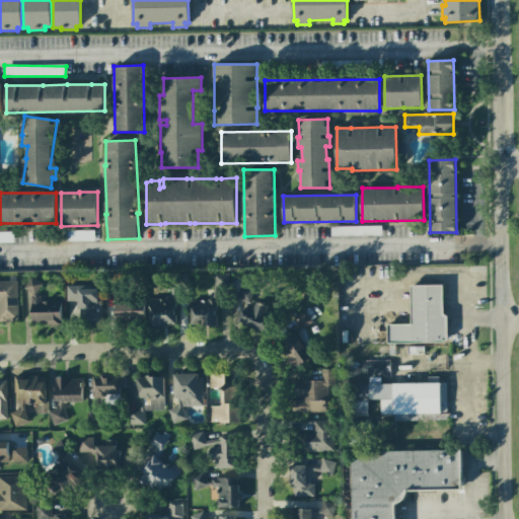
[(65,240),(93,241),(94,231),(65,230),(65,240)]
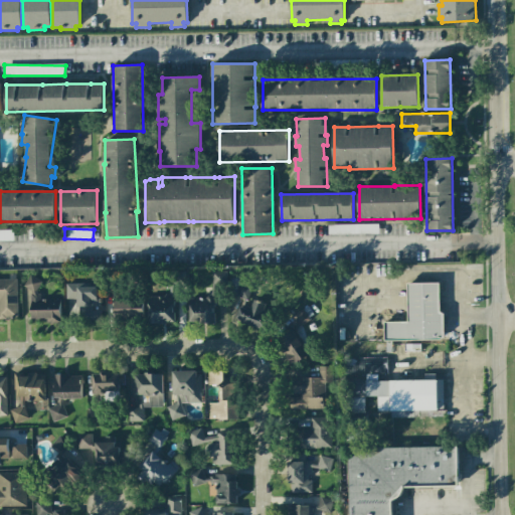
[(0,240),(13,240),(13,230),(0,229),(0,240)]
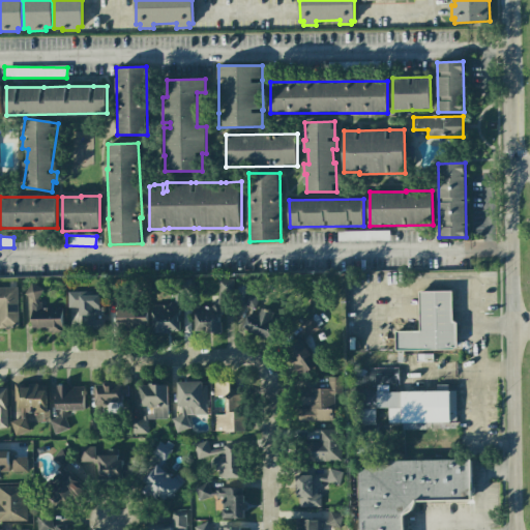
[(223,305),(232,305),(233,280),(218,278),(217,306),(196,305),(195,331),(222,332),(223,305)]
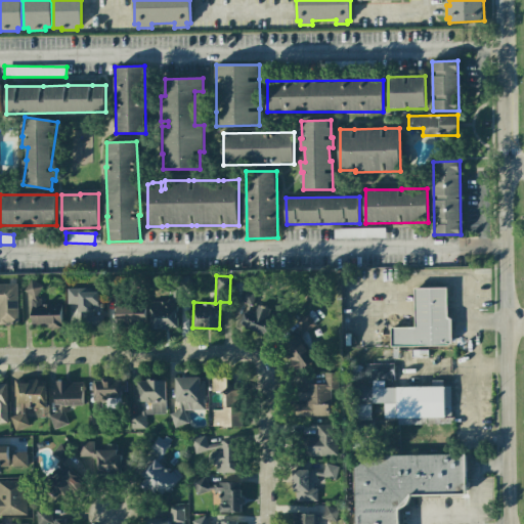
[(178,330),(179,290),(183,290),(184,276),(171,276),(170,301),(150,301),(149,329),(178,330)]
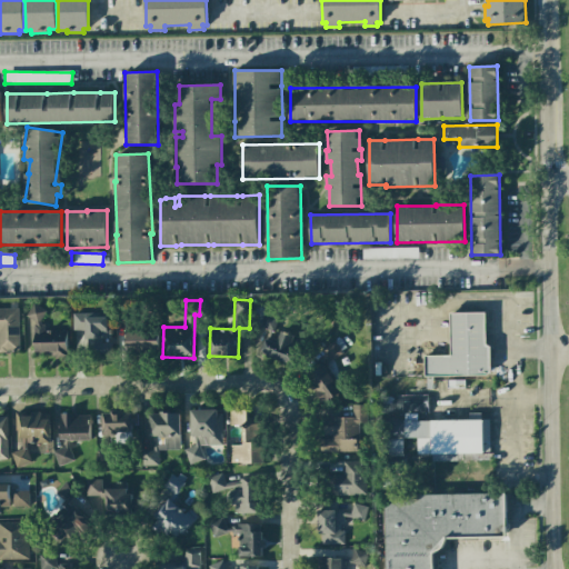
[(67,356),(67,331),(43,332),(42,307),(27,307),(28,345),(35,345),(35,356),(67,356)]
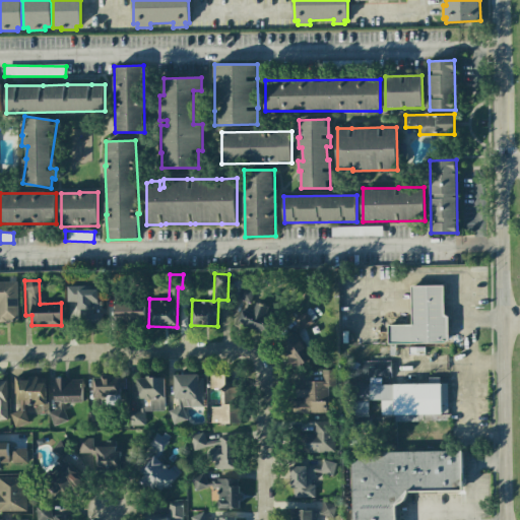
[(16,281),(0,281),(0,321),(17,321),(16,281)]
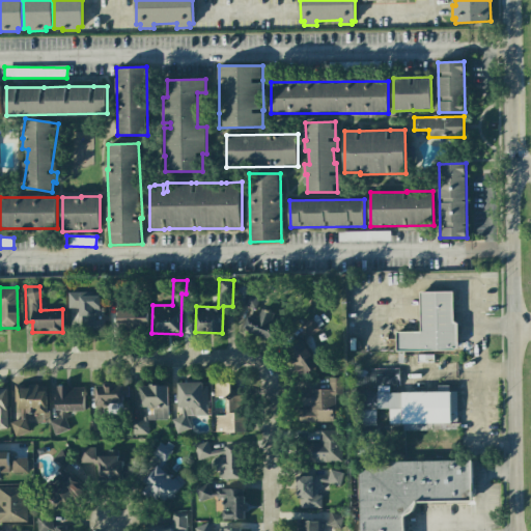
[(243,305),(255,309),(259,297),(247,291),(243,305)]
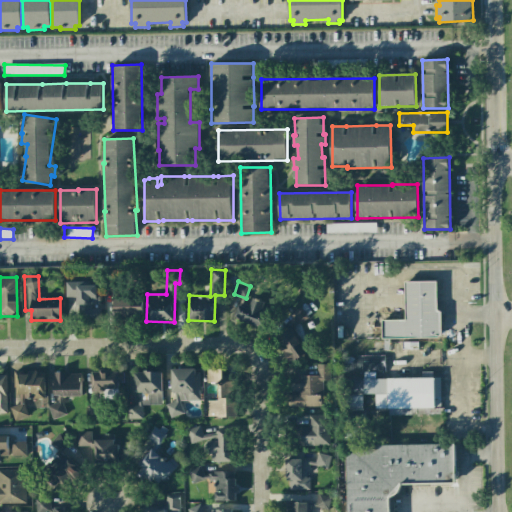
[(404,282),(405,320),(382,320),(382,339),(439,338),(438,281),(404,282)]
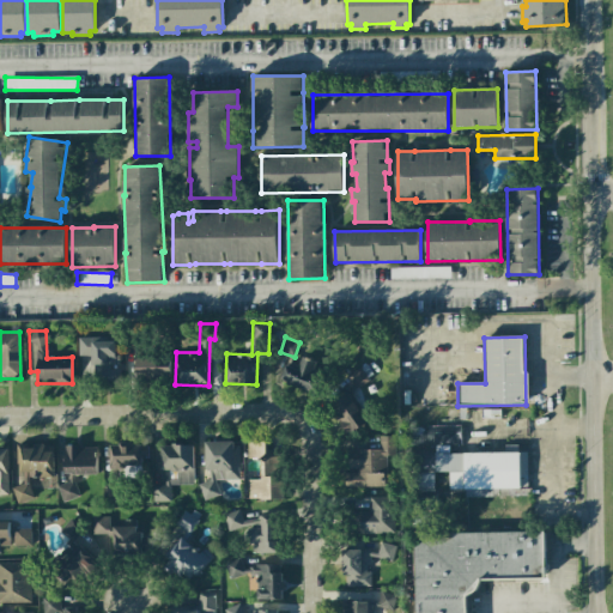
[(120,381),(120,366),(119,366),(119,339),(79,339),(78,356),(93,356),(92,381),(120,381)]
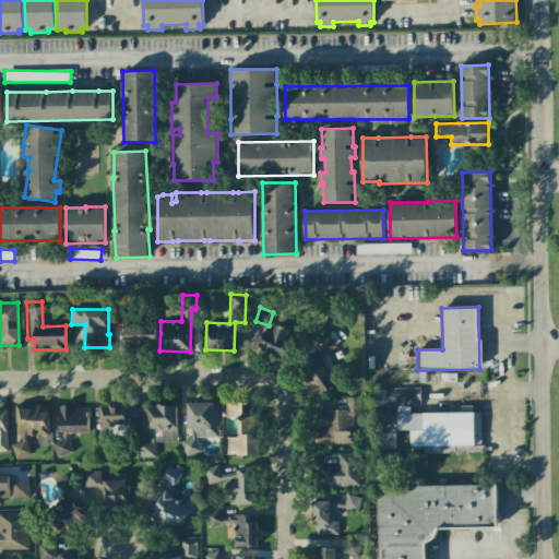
[(123,345),(153,346),(153,325),(125,324),(123,345)]
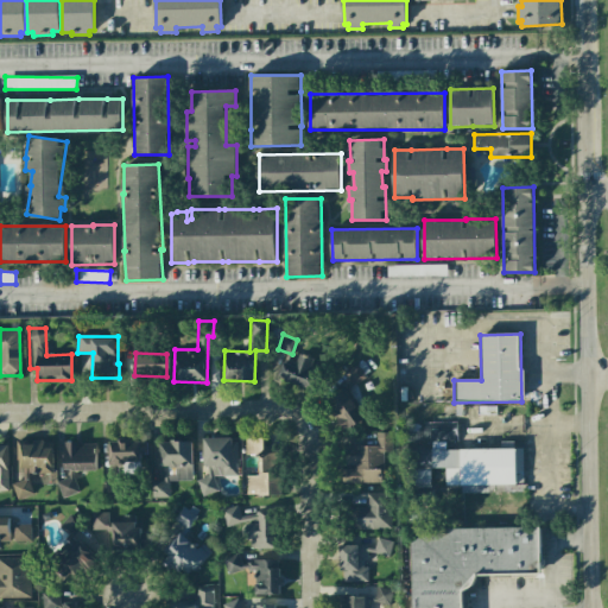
[(278,378),(312,392),(323,365),(299,355),(295,367),(284,362),(278,378)]
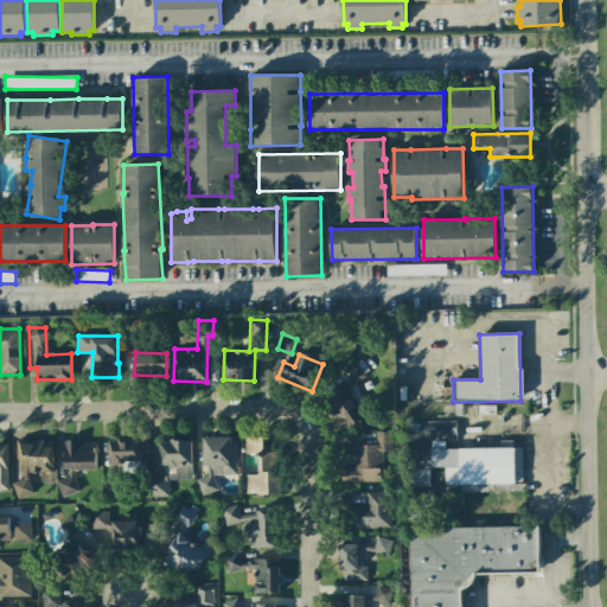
[(359,370),(357,365),(345,371),(351,384),(368,376),(364,368),(359,370)]
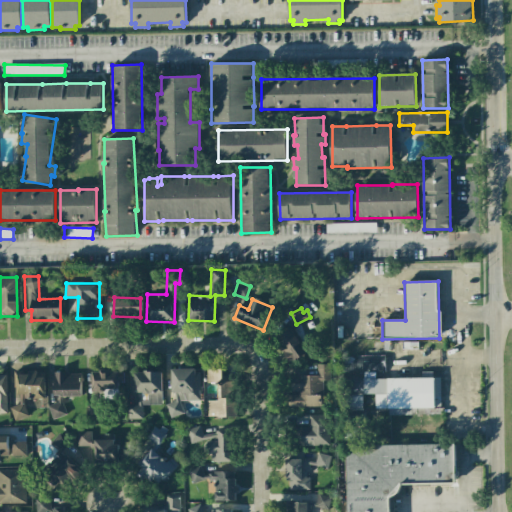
[(289,364),(307,353),(291,329),(274,340),(289,364)]
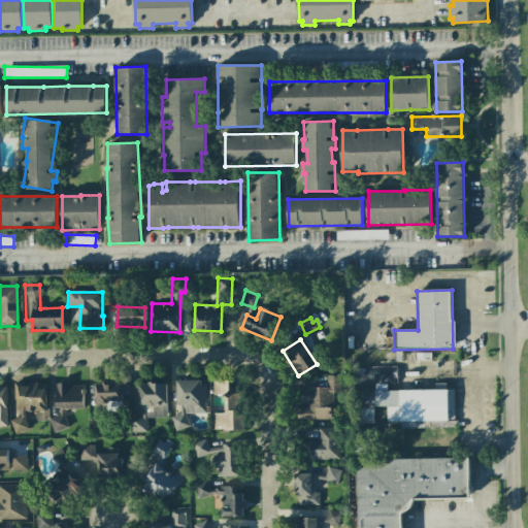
[(396,366),(367,367),(367,384),(397,383),(396,366)]
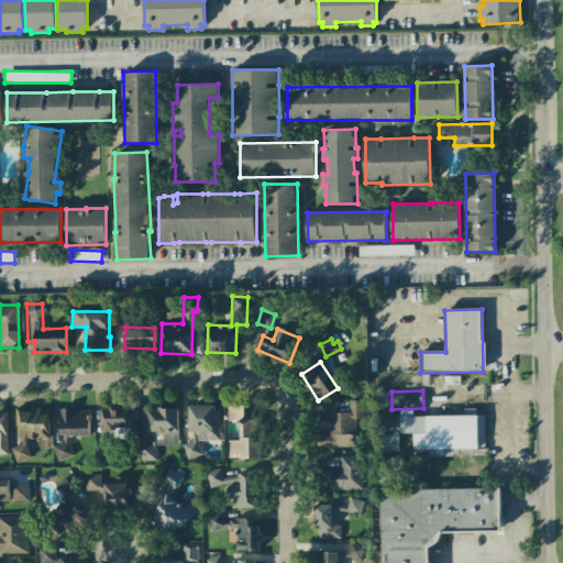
[(319,414),(320,432),(317,432),(317,448),(354,446),(353,419),(363,419),(362,400),(348,400),(348,412),(319,414)]
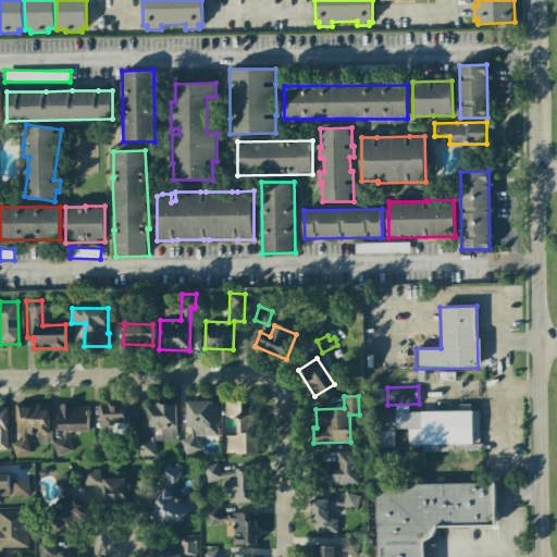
[(218,435),(218,400),(187,401),(188,438),(183,438),(183,453),(198,452),(198,435),(218,435)]
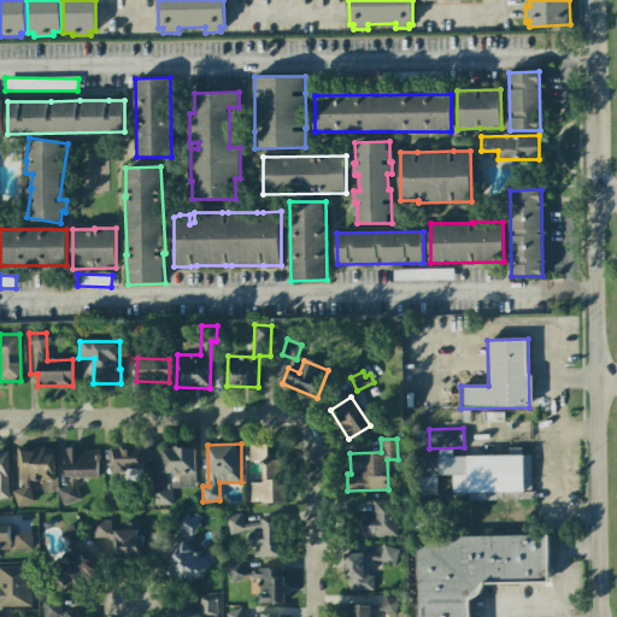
[(251,503),(285,503),(285,458),(268,458),(268,445),(250,445),(250,463),(264,463),(264,482),(251,482),(251,503)]
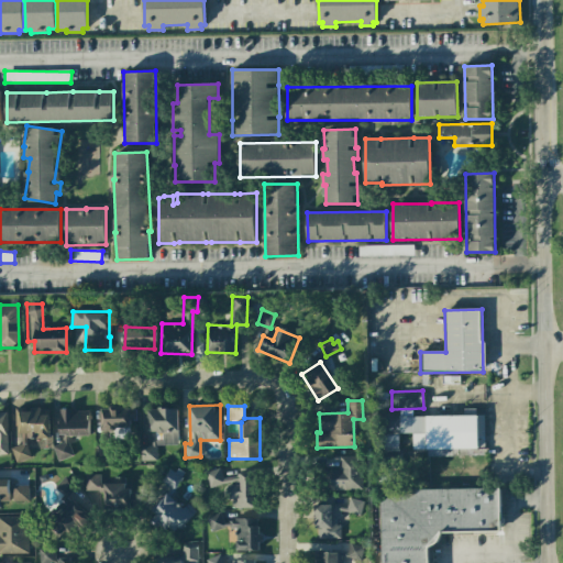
[(14,461),(18,461),(31,457),(28,449),(44,449),(44,439),(50,438),(50,415),(40,415),(40,407),(25,410),(17,410),(17,417),(21,435),(21,444),(11,448),(14,461)]
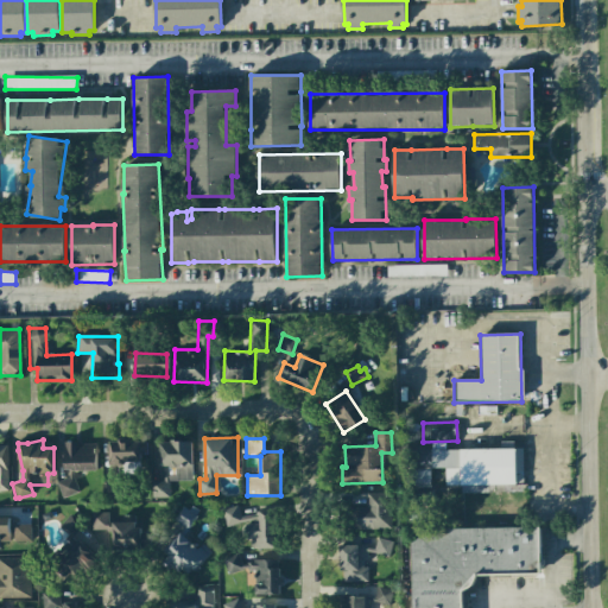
[(109,441),(109,464),(144,464),(144,442),(109,441)]
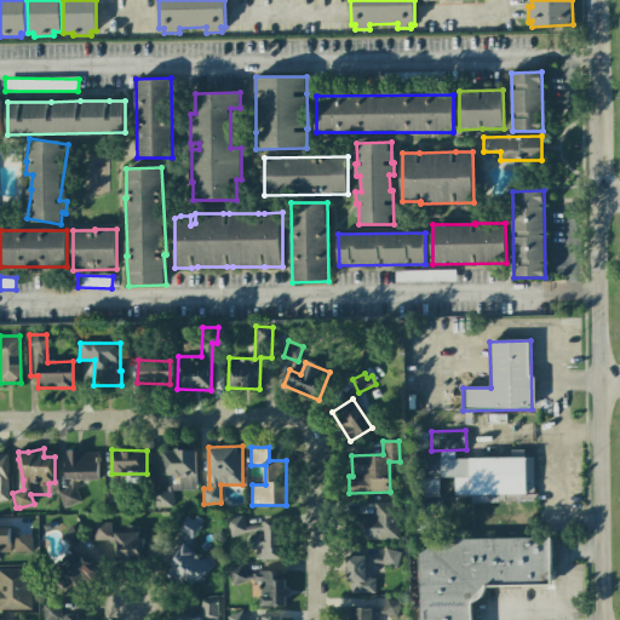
[(155,507),(172,507),(172,491),(196,491),(196,449),(164,449),(164,491),(155,491),(155,507)]
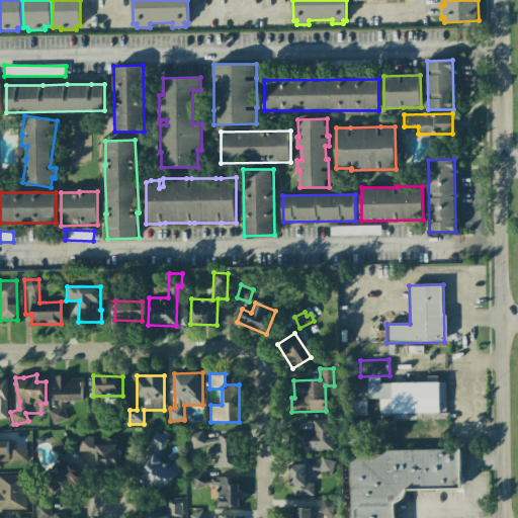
[(83,377),(55,377),(54,401),(82,401),(83,377)]
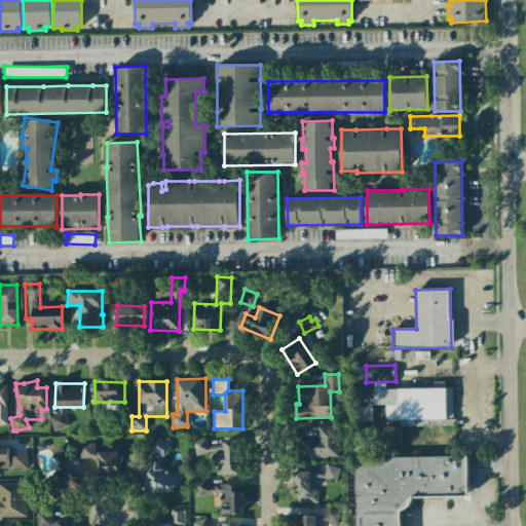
[(372,421),(372,389),(351,389),(350,421),(372,421)]
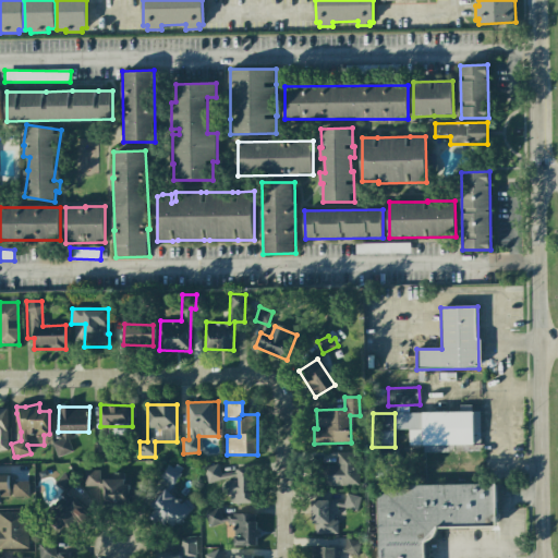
[(397,429),(409,429),(409,445),(473,445),(473,426),(480,426),(480,413),(397,413),(397,429)]
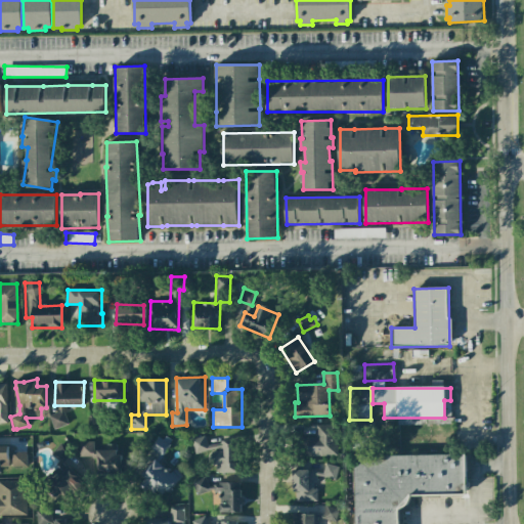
[(49,411),(52,428),(68,426),(63,409),(49,411)]
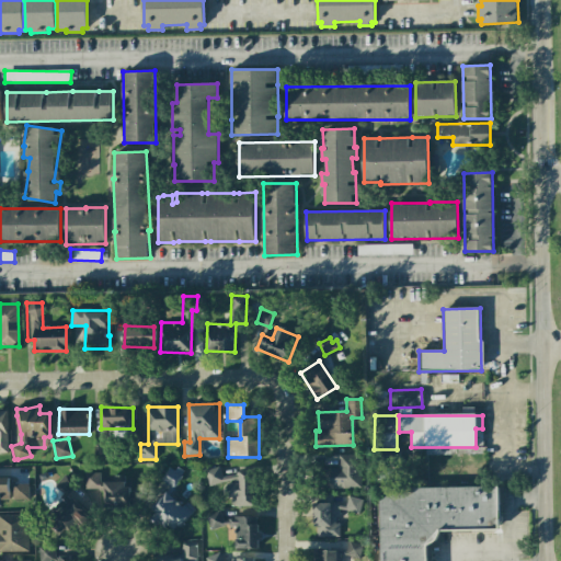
[(361,488),(359,454),(338,455),(338,468),(320,468),(321,489),(361,488)]
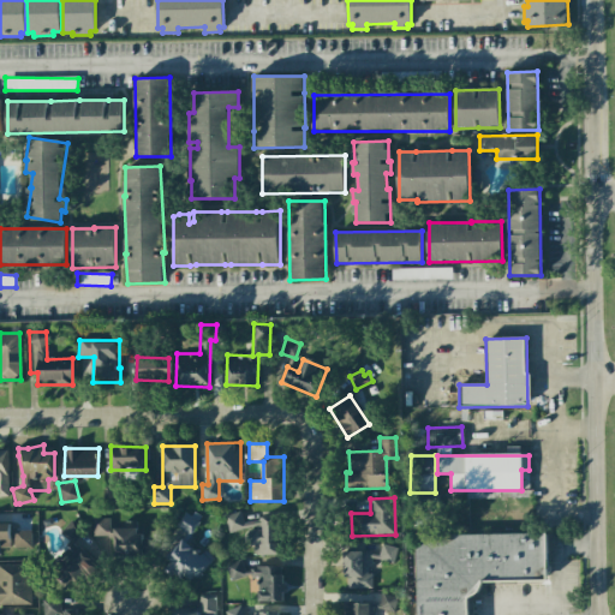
[(437,501),(413,501),(413,513),(413,527),(437,526),(437,501)]
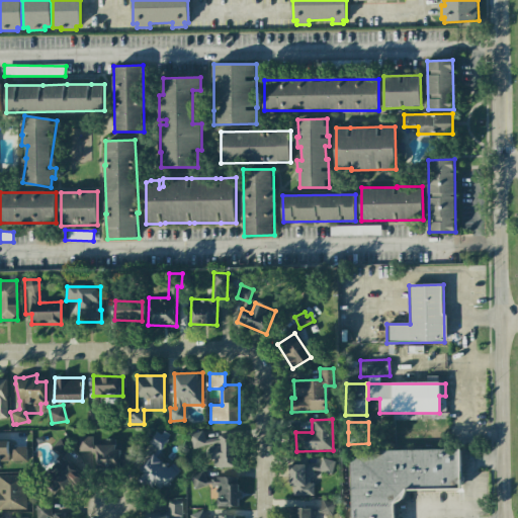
[(157,429),(148,443),(160,451),(169,437),(157,429)]
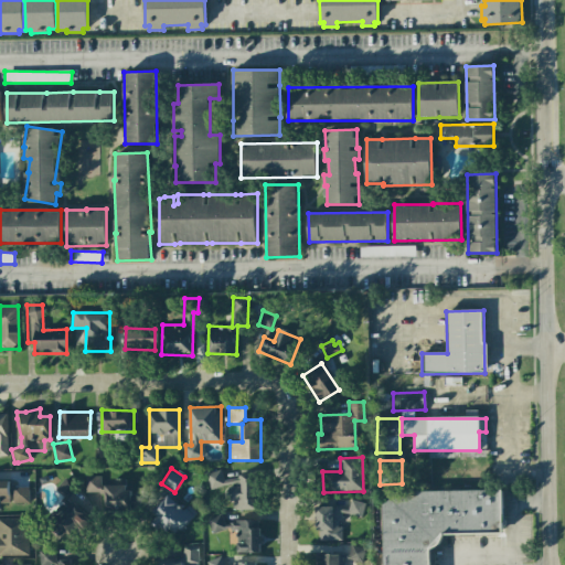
[(231,510),(257,510),(256,476),(238,476),(238,480),(222,480),(222,471),(209,472),(209,488),(231,487),(231,510)]
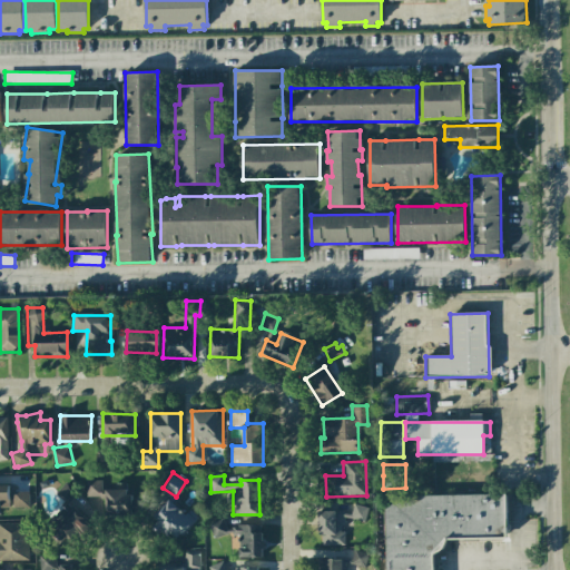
[(86,480),(86,498),(102,497),(101,480),(86,480)]
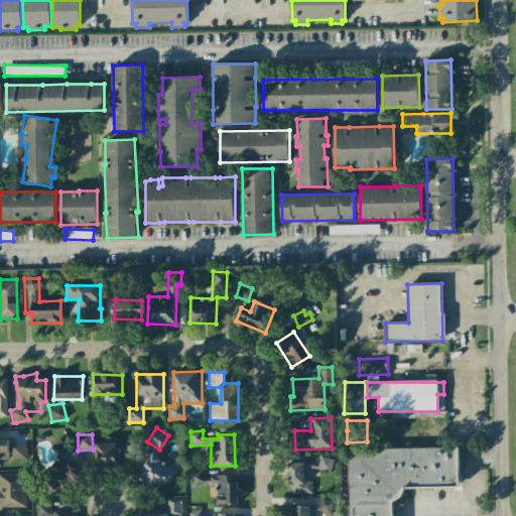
[(49,447),(61,457),(70,446),(57,437),(49,447)]
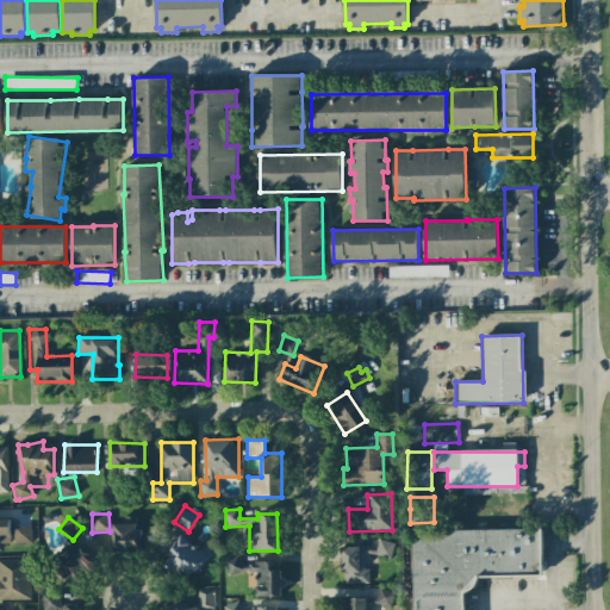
[(0,518),(0,542),(10,542),(10,518),(0,518)]
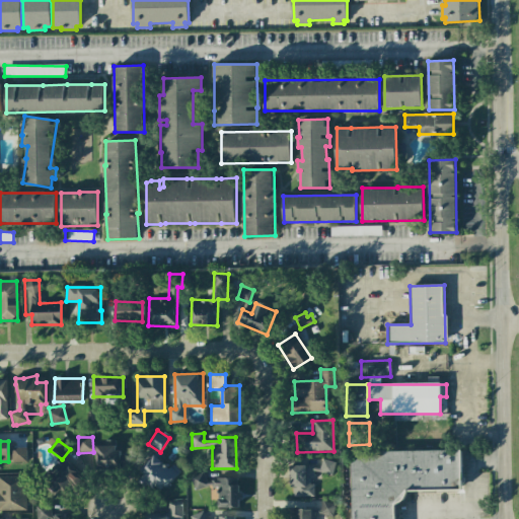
[(96,446),(96,469),(119,468),(119,445),(96,446)]
